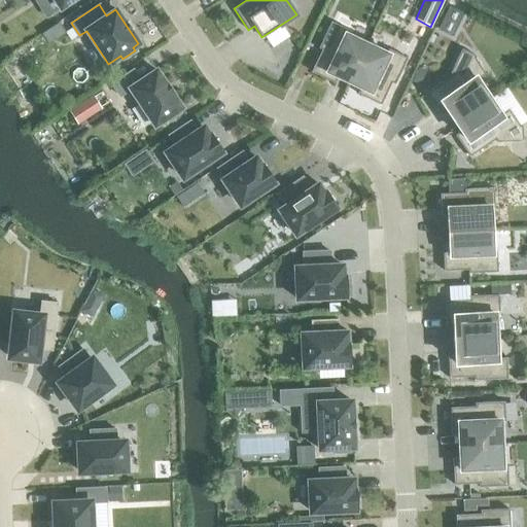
[(337,76),(349,81),(366,44),(347,35),(349,30),(330,22),(318,47),(321,49),(311,71),(335,82),(337,76)]
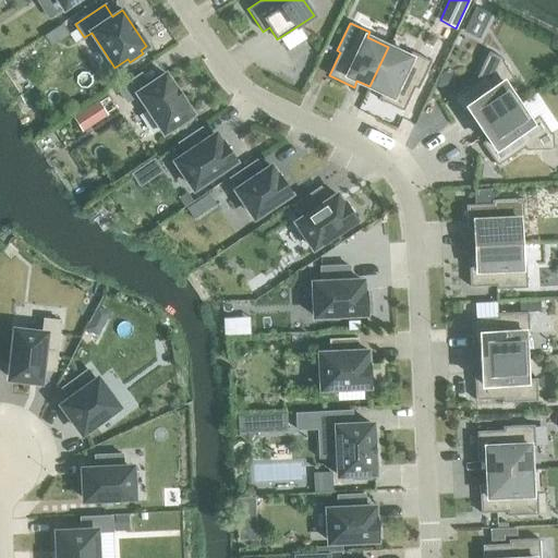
[(62,25),(46,36),(52,45),(69,34),(62,25)]
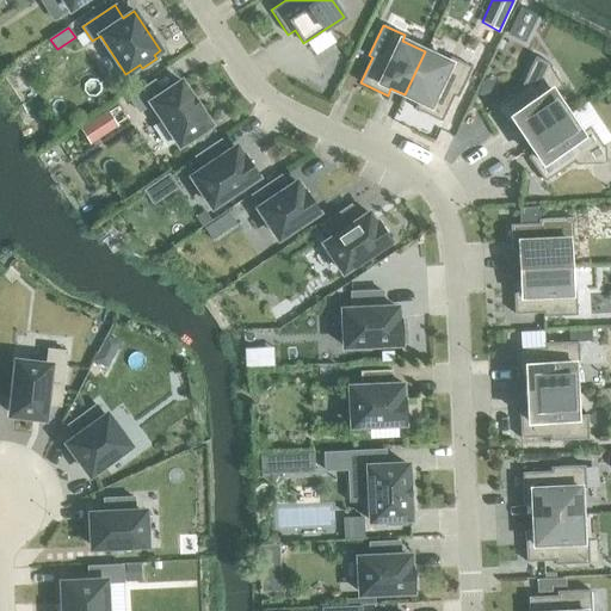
[(425,51),(405,94),(418,100),(414,109),(440,121),(454,96),(457,97),(471,67),(450,56),(448,62),(425,51)]
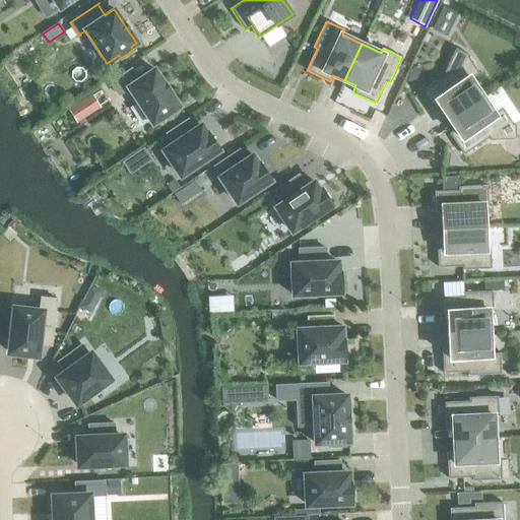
[(441,108),(448,119),(481,95),(470,78),(478,73),(468,57),(469,55),(455,48),(444,71),(445,72),(446,74),(420,90),(435,112),(441,108)]
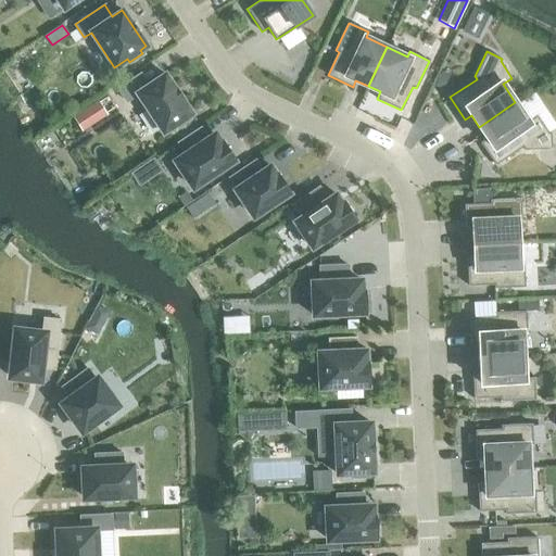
[(177,128),(190,119),(188,115),(191,113),(164,74),(148,85),(140,73),(117,88),(126,101),(137,93),(163,133),(175,124),(177,128)]
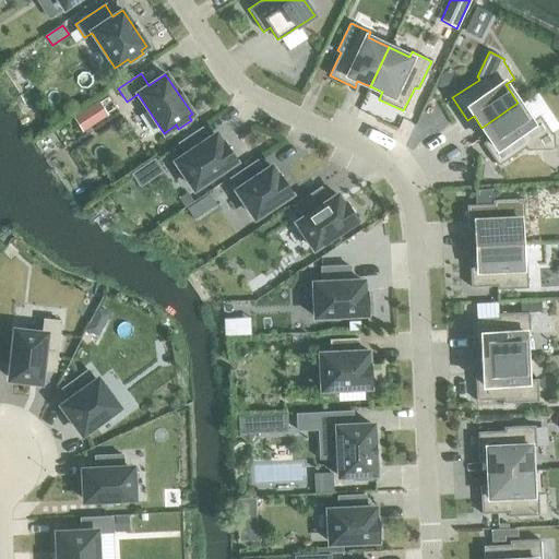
[(98,103),(86,110),(95,123),(107,116),(98,103)]
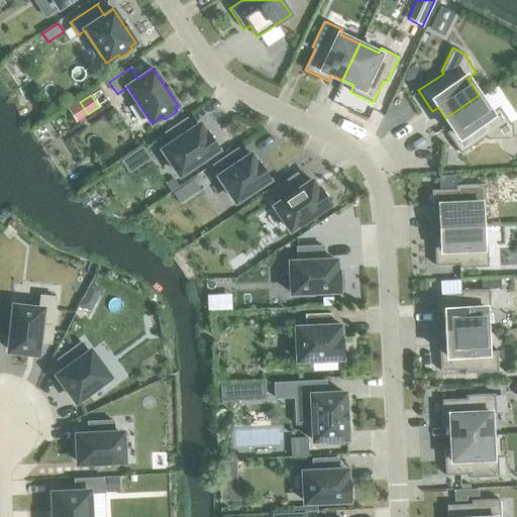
[(479,95),(445,118),(452,128),(446,132),(460,153),(486,136),(487,138),(487,139),(513,138),(512,123),(509,123),(499,107),(491,112),(479,95)]
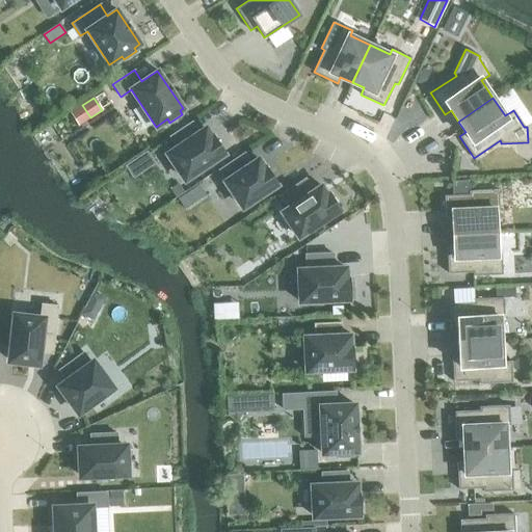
[(167,154),(184,179),(224,153),(213,136),(211,137),(205,129),(198,133),(191,122),(169,136),(177,148),(167,154)]
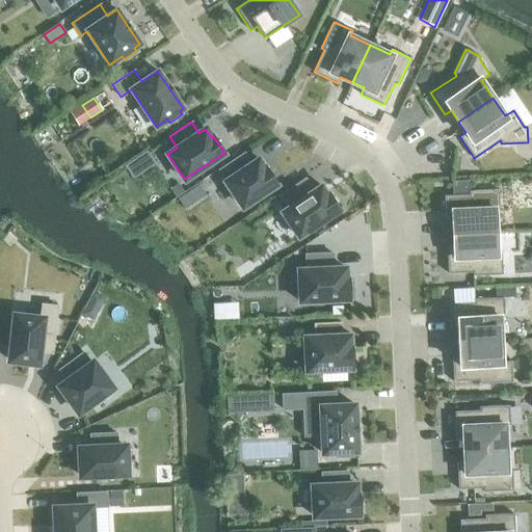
[(225,181),(242,207),(276,183),(266,167),(264,168),(258,160),(251,164),(244,153),(219,169),(227,181),(225,181)]
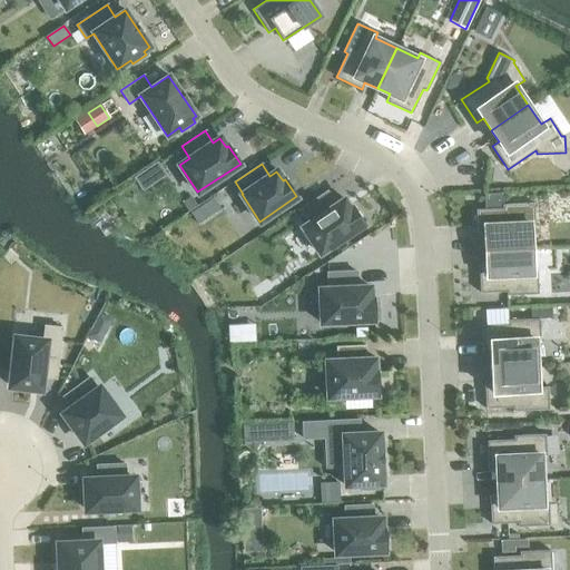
[(326,192),(300,209),(308,223),(302,227),(320,254),(364,224),(352,206),(350,208),(344,198),(335,204),(326,192)]
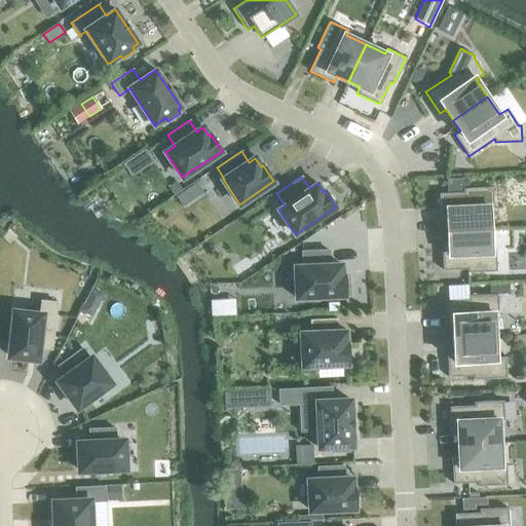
[(448,219),(448,231),(489,229),(488,208),(493,208),(492,187),(463,188),(463,192),(439,193),(440,219),(448,219)]
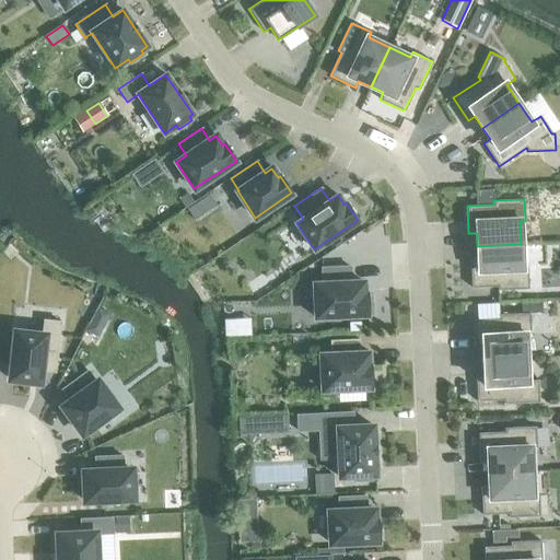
[(198,202),(188,209),(195,219),(206,212),(198,202)]
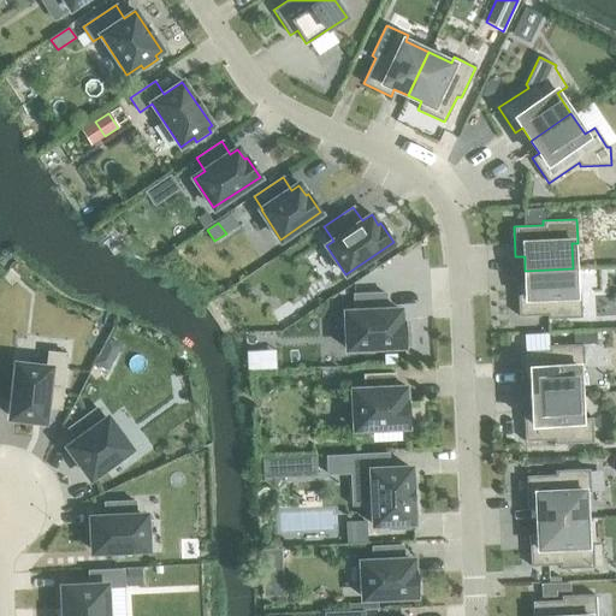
[(573,268),(525,271),(526,285),(517,286),(519,317),(548,315),(548,319),(581,318),(580,294),(574,294),(573,268)]
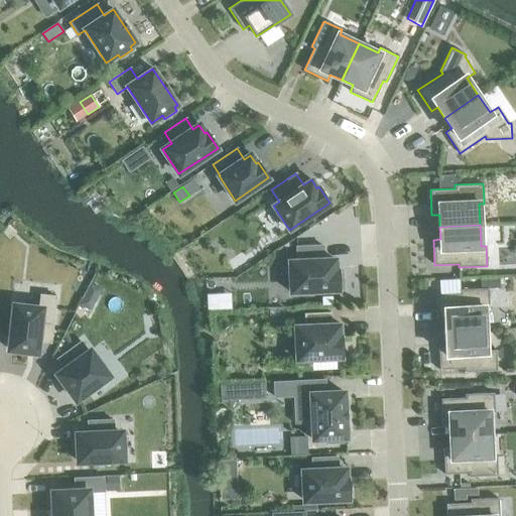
[(323,246),(296,247),(296,261),(288,261),(290,292),(339,290),(338,270),(336,270),(335,259),(323,259),(323,246)]
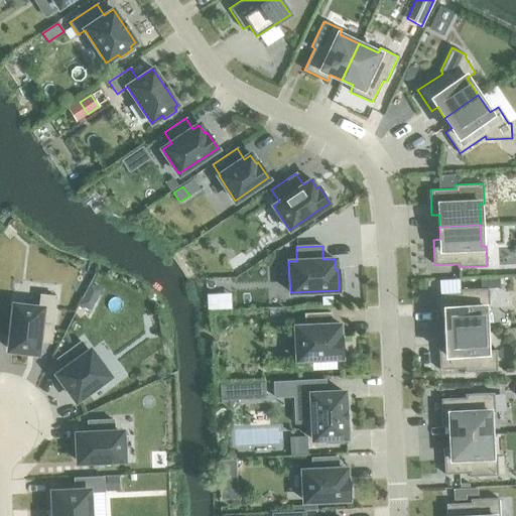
[(498,276),(481,277),(481,288),(488,288),(499,288),(498,276)]
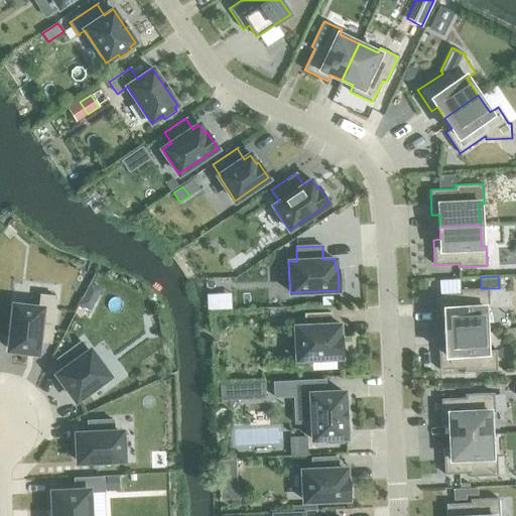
[(91,283),(86,292),(91,294),(99,293),(101,288),(91,283)]
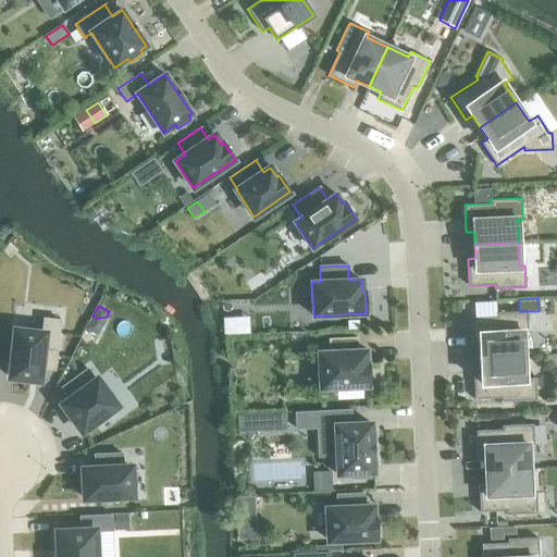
[(480,345),(480,358),(523,356),(522,334),(528,333),(527,311),(519,311),(496,312),(496,317),(470,318),(471,345),(480,345)]
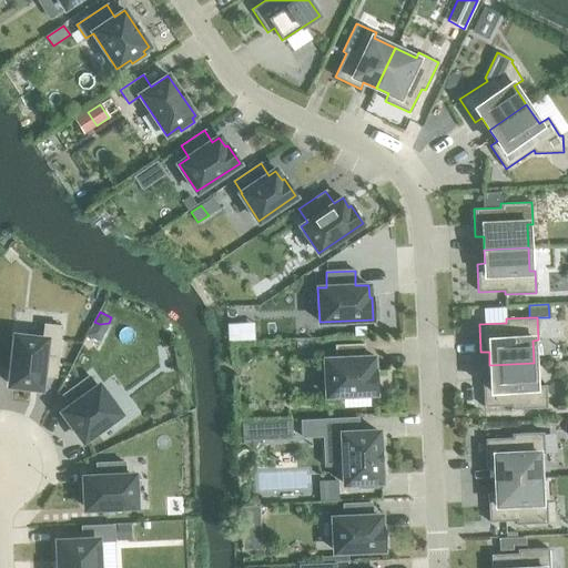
[(16,336),(10,385),(12,385),(12,386),(14,386),(14,385),(24,386),(24,387),(27,388),(27,386),(30,387),(40,388),(40,382),(41,375),(56,377),(61,326),(44,324),(42,340),(16,336)]
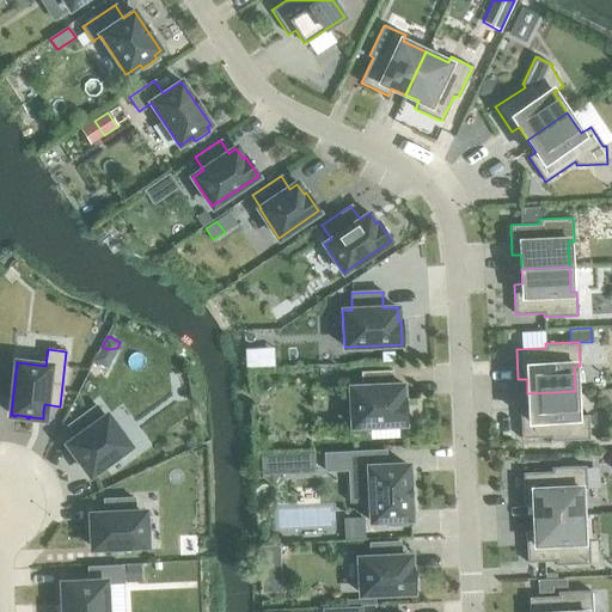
[(362,387),(352,389),(353,426),(405,423),(404,399),(402,399),(401,386),(392,386),(391,371),(361,373),(362,387)]
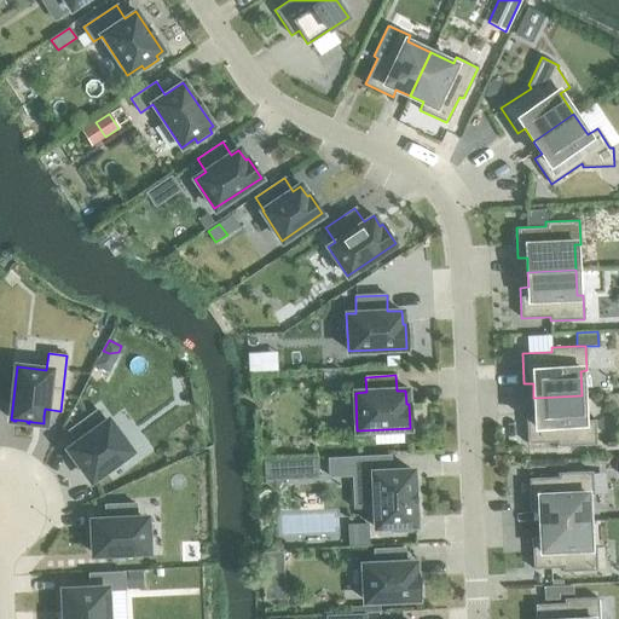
[(582,395),(533,398),(534,412),(526,414),(527,444),(556,443),(556,446),(596,445),(595,420),(583,421),(582,395)]
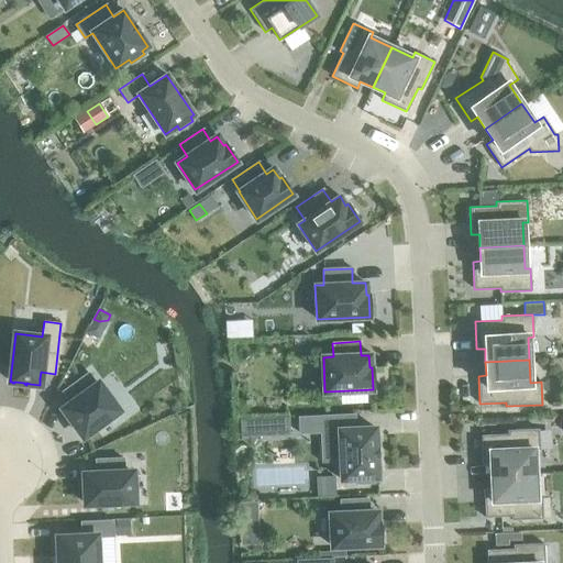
[(88,373),(62,392),(70,403),(65,407),(63,409),(68,417),(72,421),(70,421),(72,423),(73,422),(79,431),(78,432),(79,434),(80,433),(83,437),(118,410),(98,383),(96,384),(88,373)]
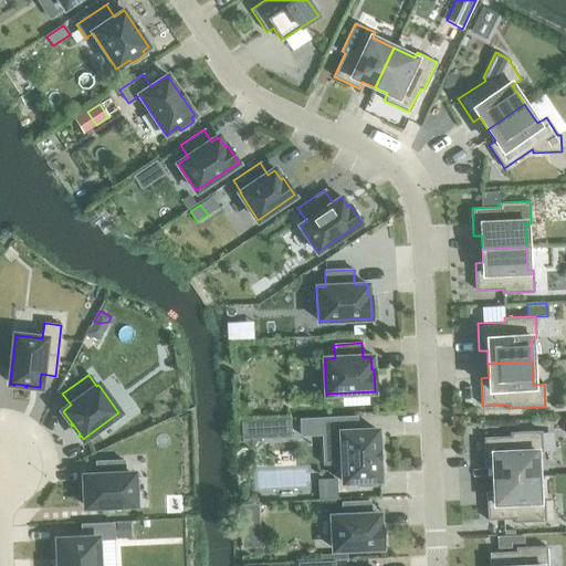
[(375,481),(379,481),(377,430),(356,431),(356,417),(300,419),(301,436),(341,433),(343,482),(358,481),(359,485),(375,485),(375,481)]
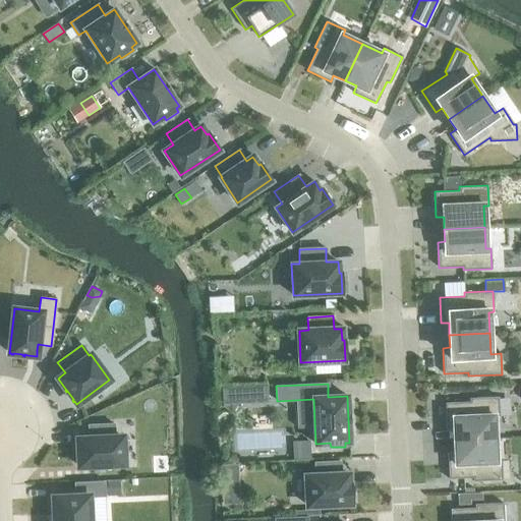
[(267,387),(222,389),(223,404),(268,401),(267,387)]
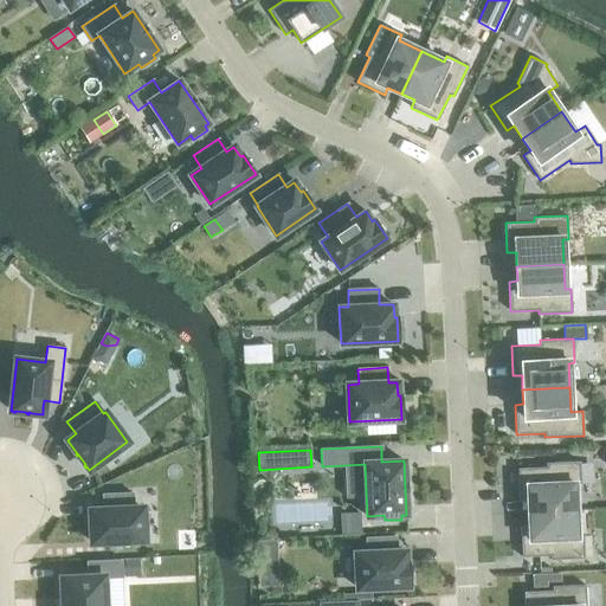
[(527,497),(528,513),(575,510),(574,485),(580,485),(579,462),(546,463),(546,468),(517,469),(519,498),(527,497)]
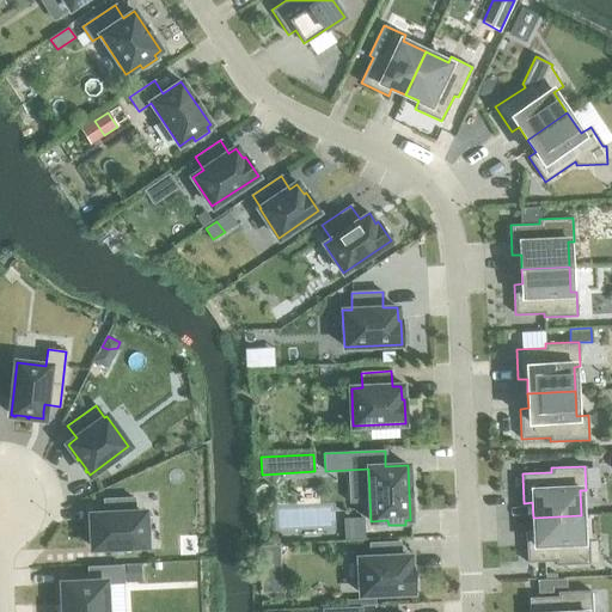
[(91,530),(90,530),(90,532),(92,532),(92,543),(91,543),(91,545),(92,545),(92,548),(145,545),(144,513),(134,513),(134,497),(103,500),(104,514),(97,515),(91,515),(91,526),(91,530)]
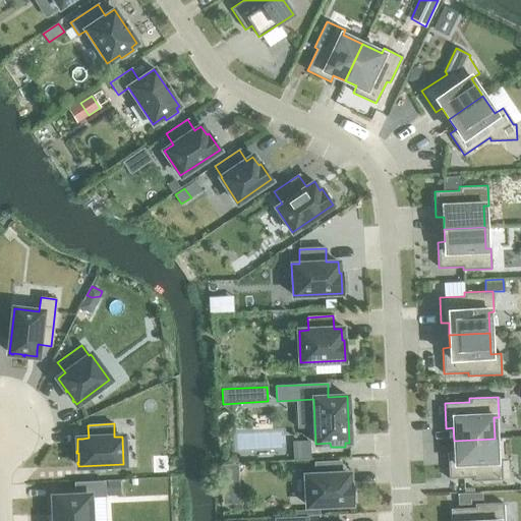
[(495,439),(454,441),(455,453),(447,453),(449,478),(473,477),(473,481),(502,479),(501,459),(496,459),(495,439)]
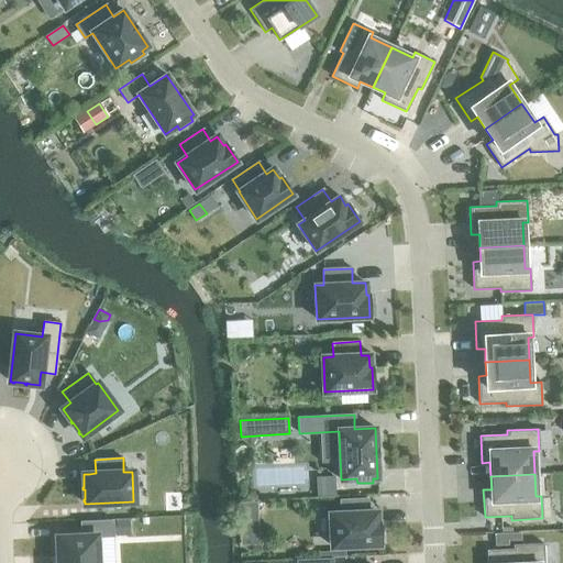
[(335,477),(316,477),(317,496),(335,496),(335,477)]
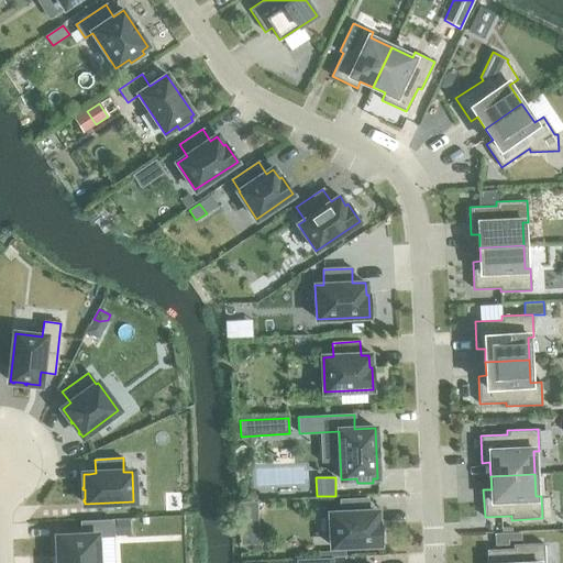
[(340,499),(341,514),(330,515),(332,547),(381,544),(379,523),(376,523),(376,512),(368,512),(367,498),(340,499)]
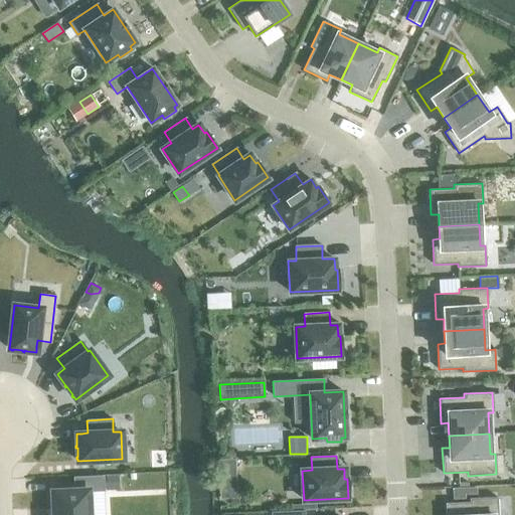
[(234,460),(218,460),(218,472),(235,472),(234,460)]
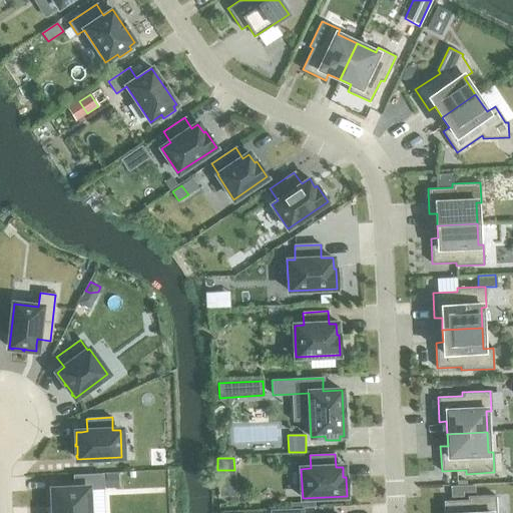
[(102,474),(73,475),(74,488),(52,489),(52,512),(88,512),(87,489),(103,488),(102,474)]
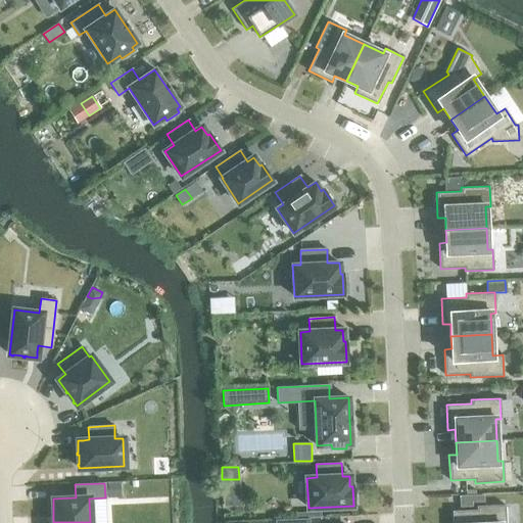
[(483,495),(460,496),(460,507),(472,507),(471,502),(483,502),(483,495)]
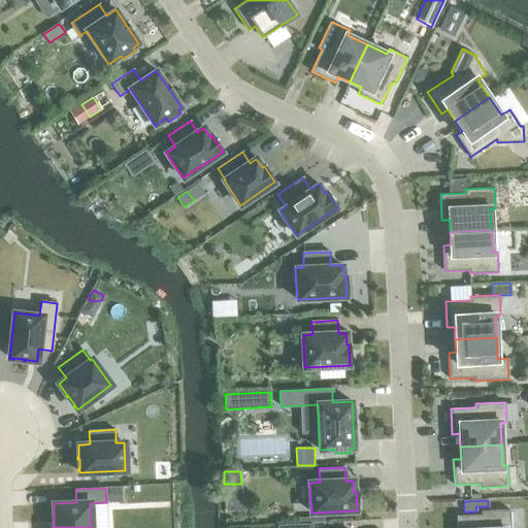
[(510,527),(509,509),(481,510),(481,515),(456,516),(456,527),(510,527)]
